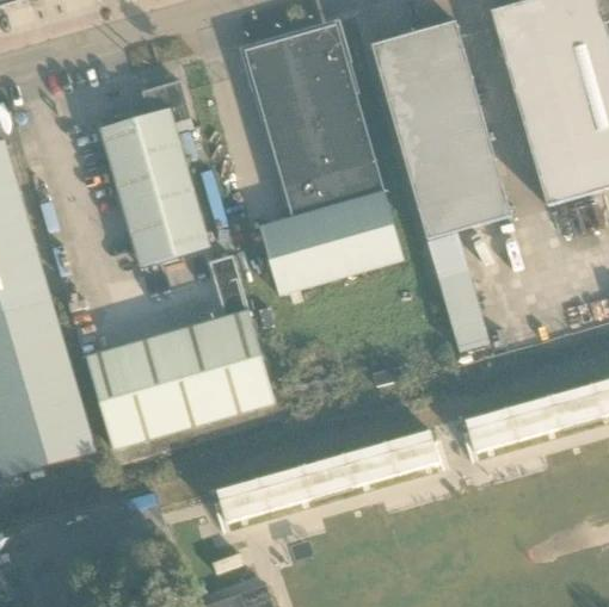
[(546,204),(608,186),(608,109),(578,0),(523,0),(490,10),(546,204)]
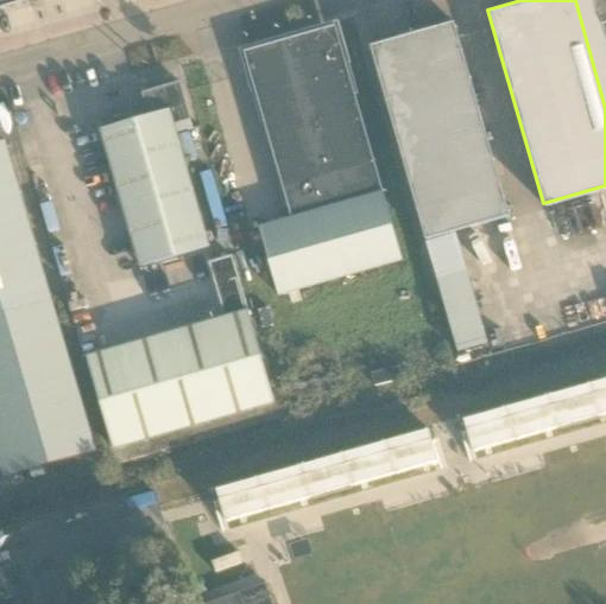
[(575,0),(605,108),(605,0),(575,0)]
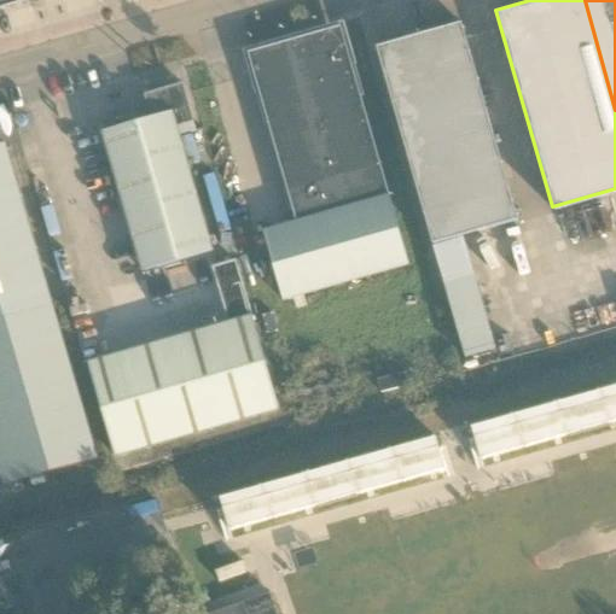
[(516,217),(459,21),(375,45),(431,241),(516,217)]
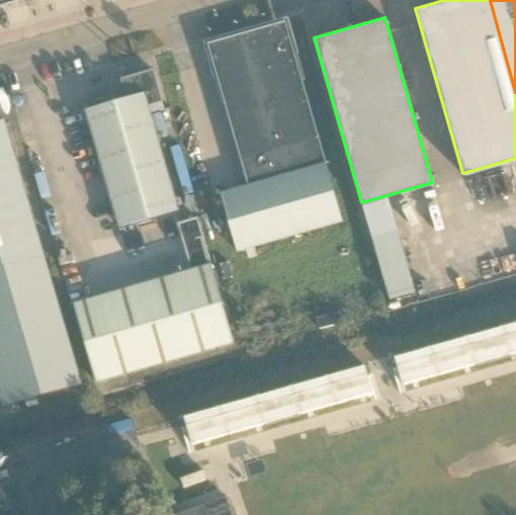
[(269,29),(253,27),(205,41),(246,183),(219,190),(236,250),(341,221),(292,51),(283,37),(269,29)]
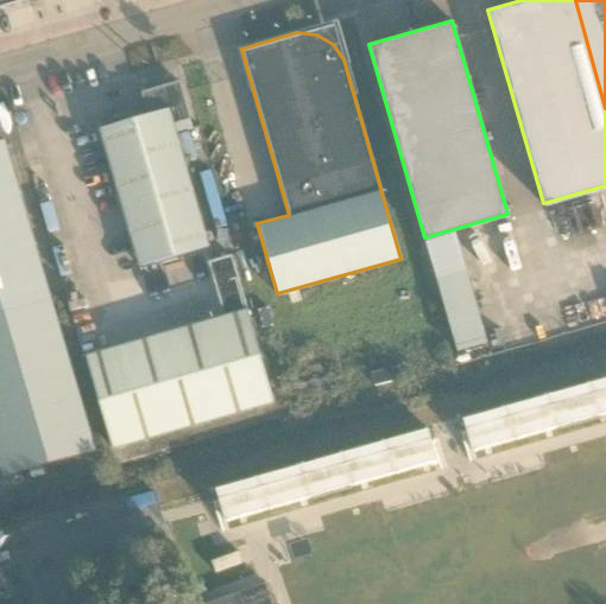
[(187,113),(176,75),(139,87),(146,113),(99,126),(138,264),(208,243),(171,118),(187,113)]
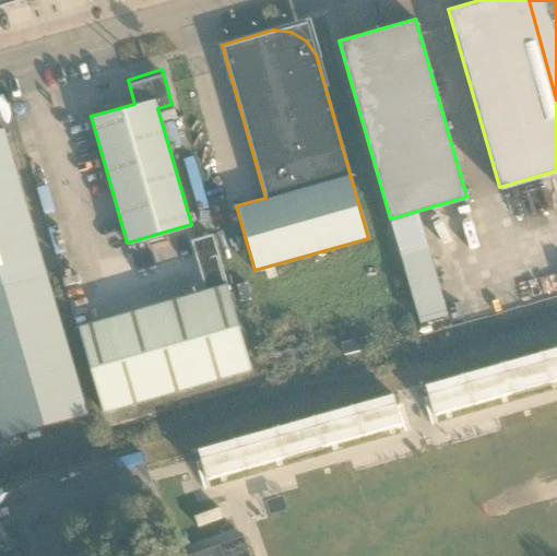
[(3,128),(0,129),(0,430),(2,438),(86,413),(3,128)]
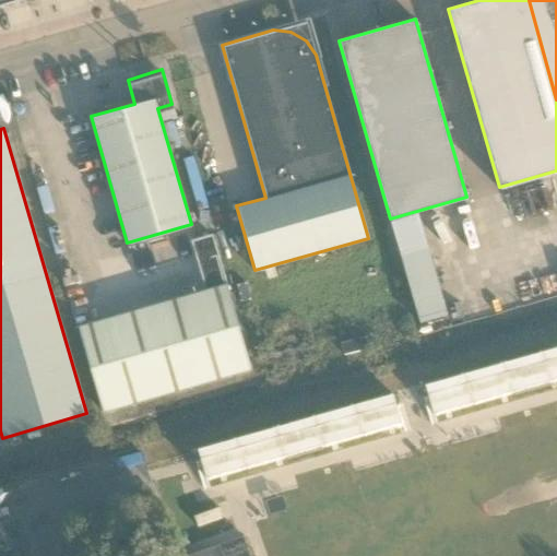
[(209,381),(249,370),(225,283),(211,233),(190,239),(204,290),(184,295),(209,381)]
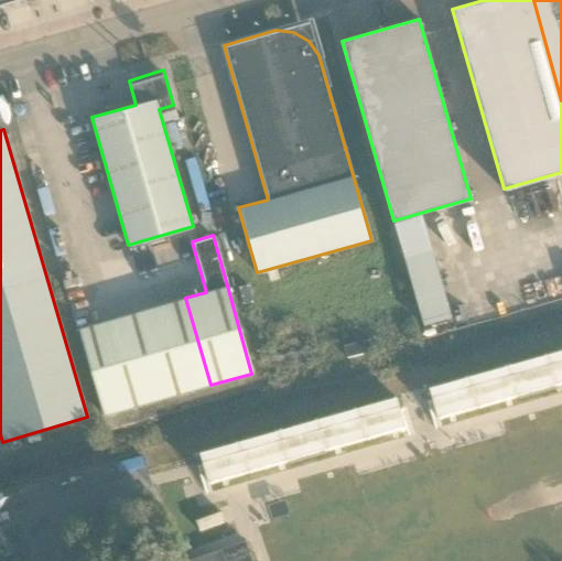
[(103,416),(211,385),(185,298),(77,327),(103,416)]
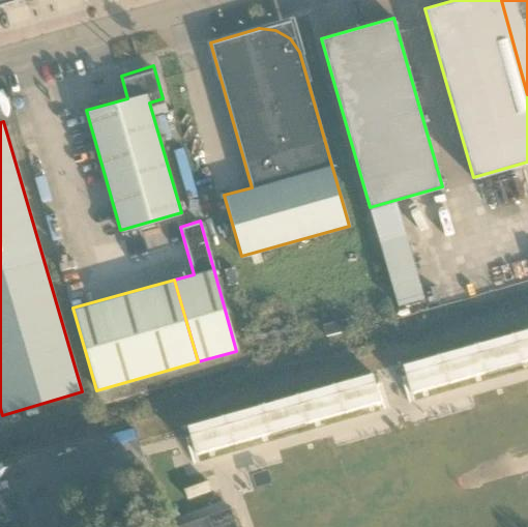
[(527,328),(403,364),(406,374),(408,381),(411,391),(527,357),(527,328)]
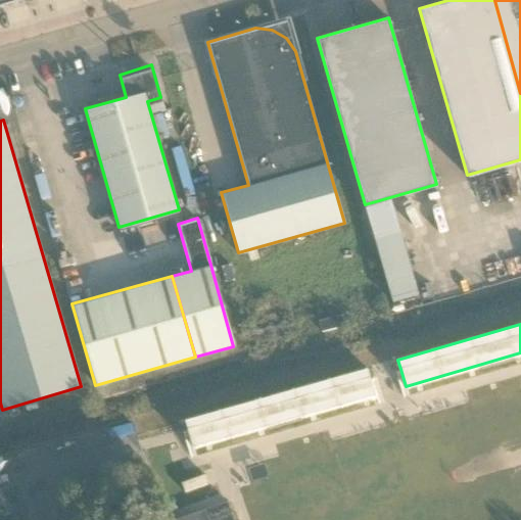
[(367,368),(185,420),(188,429),(190,436),(193,446),(370,395),(371,398),(375,396),(374,394),(372,385),(370,377),(367,368)]
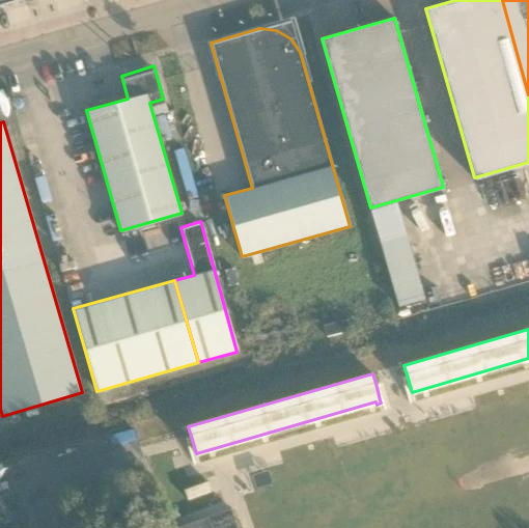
[(172,527),(171,527),(237,527),(230,507),(178,525),(177,524),(172,525),(172,527)]
